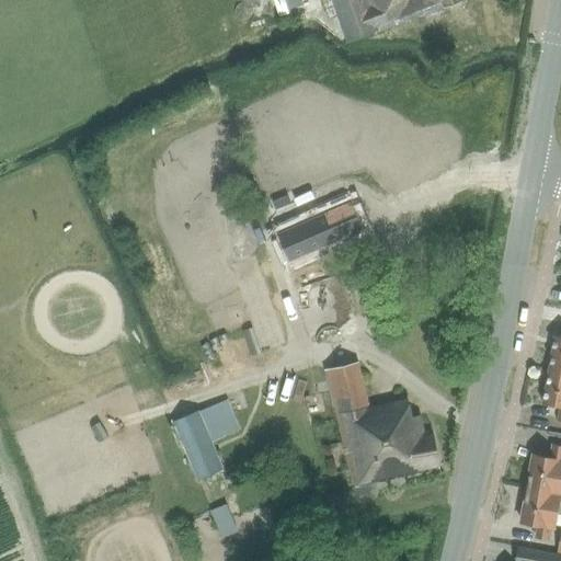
[(320,0),(329,21),(339,18),(347,43),(465,1),(464,0),(320,0)]
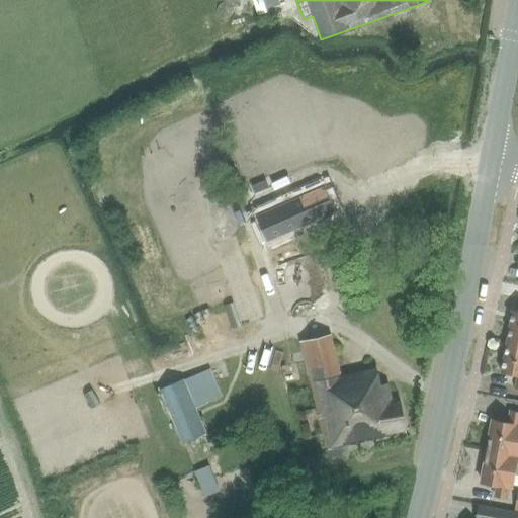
[(256,217),(261,228),(268,243),(337,212),(325,185),(256,217)]
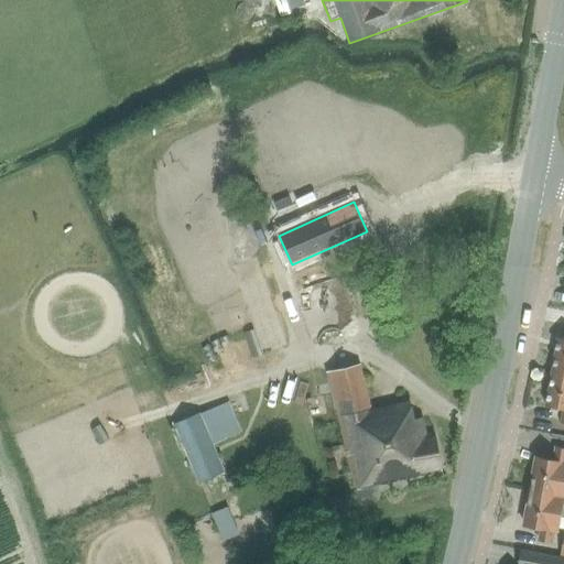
[(333,324),(315,329),(320,343),(336,337),(333,324)]
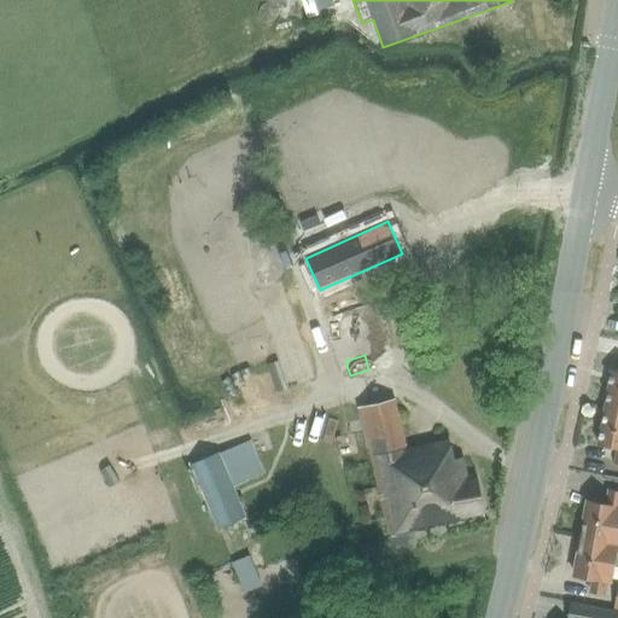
[(605,406),(617,408),(617,369),(612,369),(605,406)]
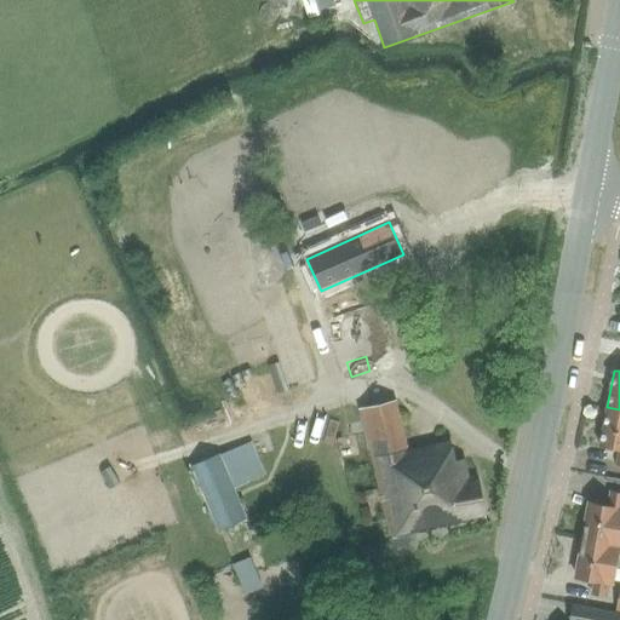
[(359,408),(365,434),(391,540),(392,539),(395,554),(413,550),(412,543),(417,540),(415,534),(488,517),(484,497),(474,499),(464,459),(457,460),(452,438),(409,448),(397,399),(359,408)]
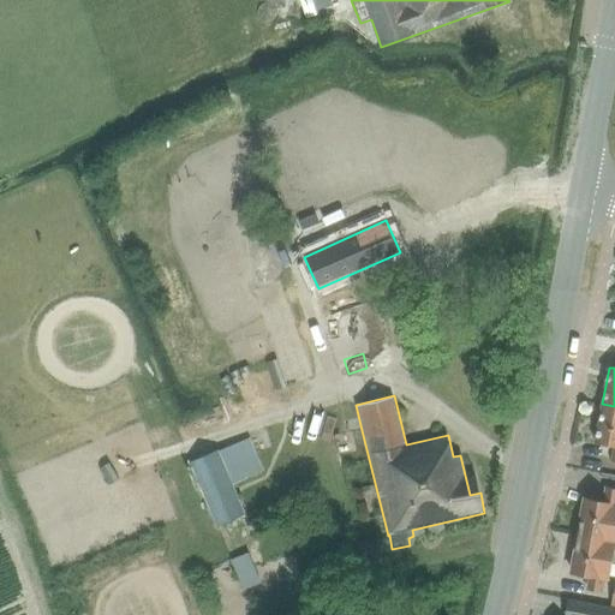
[(614,406),(602,404),(595,443),(614,447),(611,460),(614,460),(614,406)]
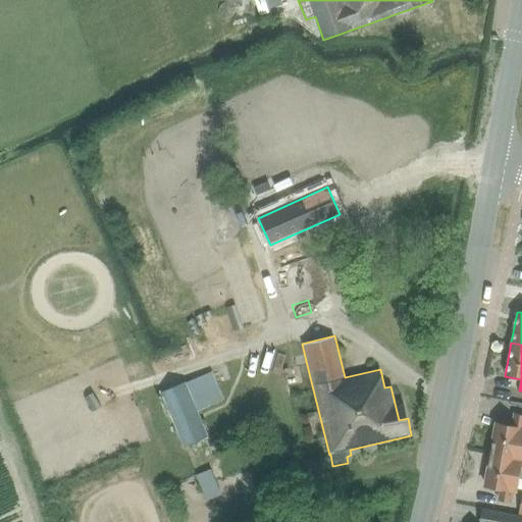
[(199,411),(225,400),(213,372),(187,383),(186,381),(160,393),(186,448),(209,436),(199,411)]
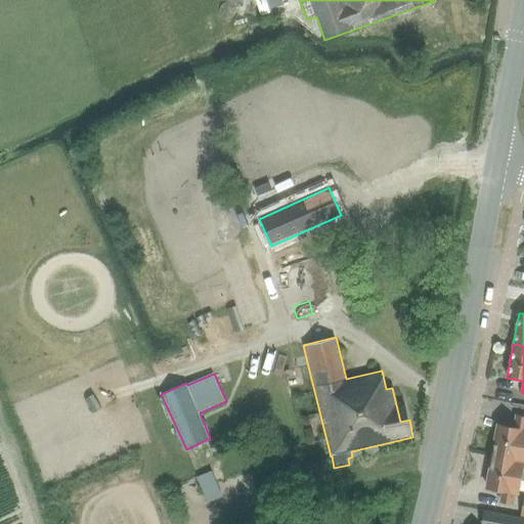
[(492,455),(515,460),(523,461),(523,417),(517,416),(515,427),(498,424),(492,455)]
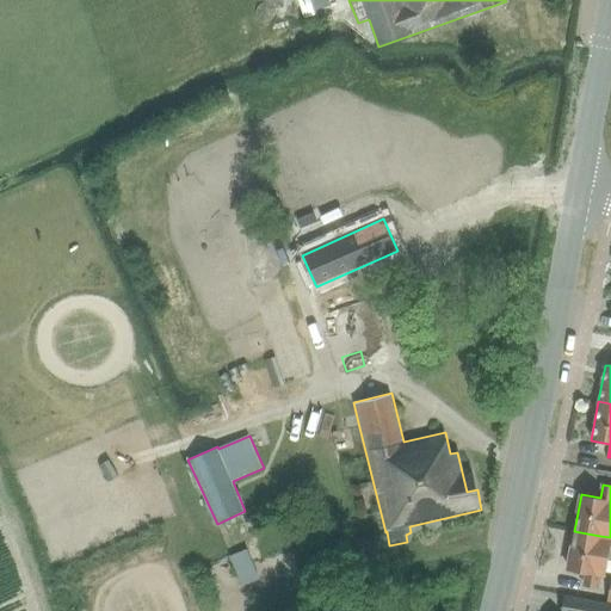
[(610,550),(610,537),(600,536),(574,531),(567,568),(586,572),(584,585),(597,587),(599,575),(606,576),(610,550)]
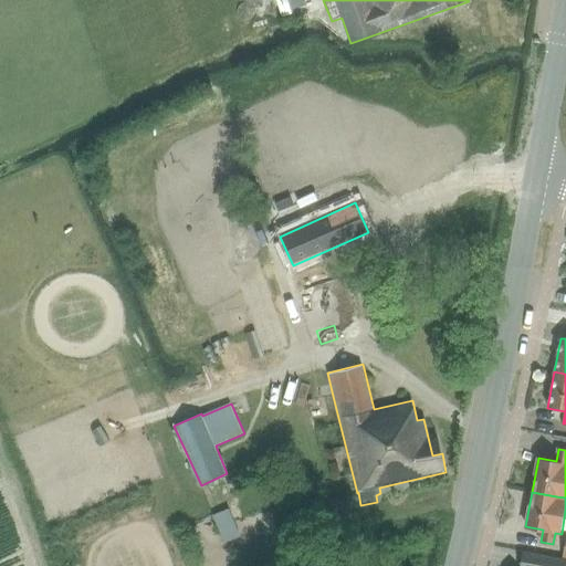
[(220,541),(237,534),(227,506),(210,513),(220,541)]
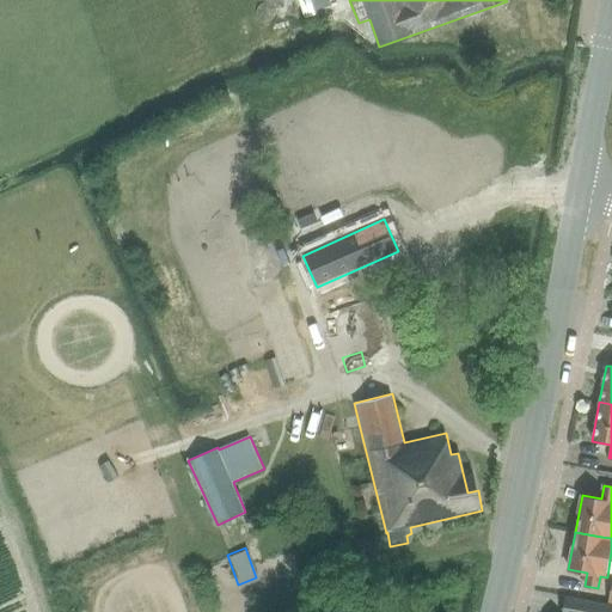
[(562,611),(611,611),(611,606),(565,599),(562,611)]
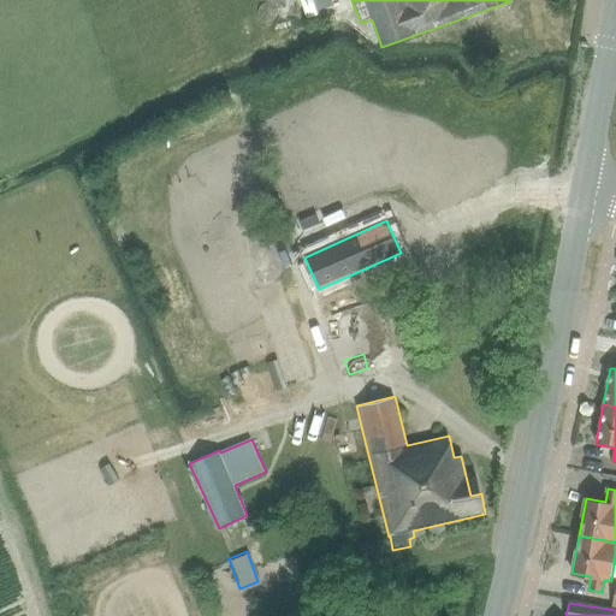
All buildings are outlined.
